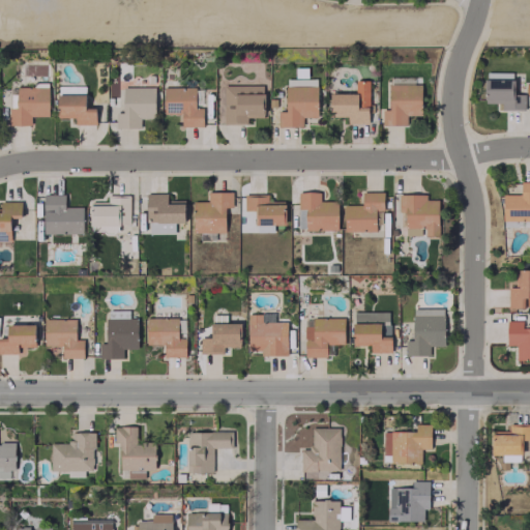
[(317,117),(316,79),(285,79),(286,111),(277,111),(277,127),(302,126),(302,117),(317,117)]
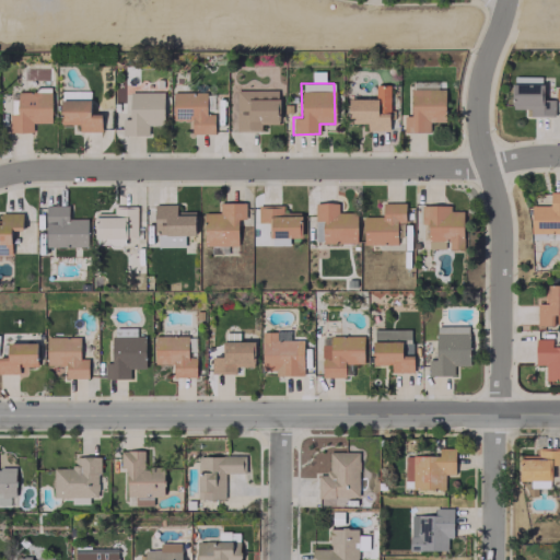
[(172,91),(172,119),(191,120),(191,133),(213,133),(214,113),(207,113),(207,84),(193,84),(193,92),(172,91)]
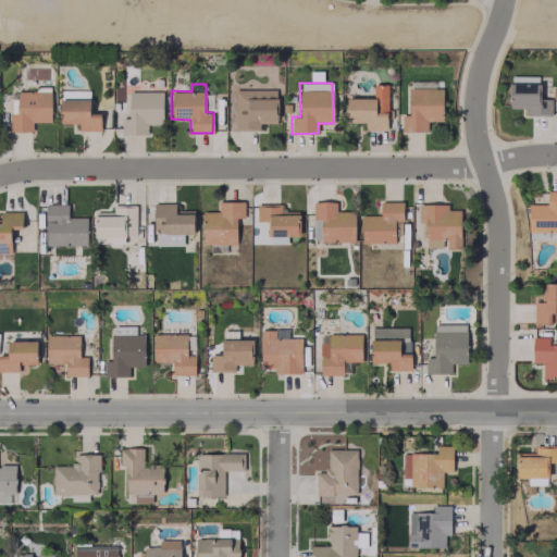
[(551,114),(551,98),(539,99),(539,84),(509,84),(509,108),(525,108),(525,114),(551,114)]
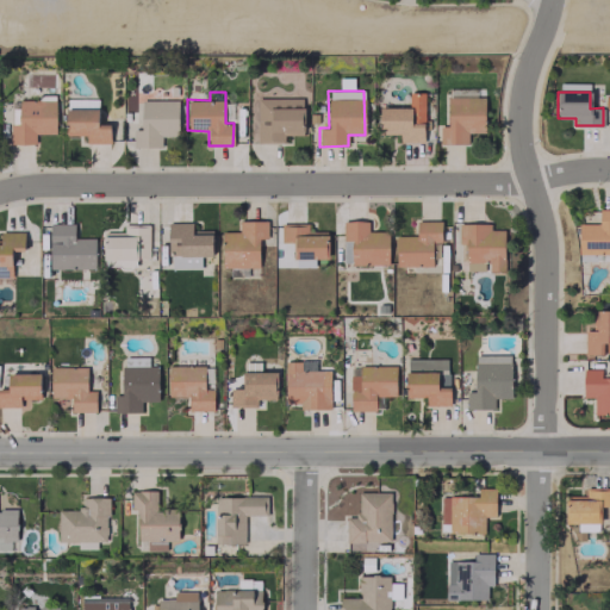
[(379,106),(379,132),(399,132),(399,142),(423,142),(424,93),(408,93),(408,107),(379,106)]
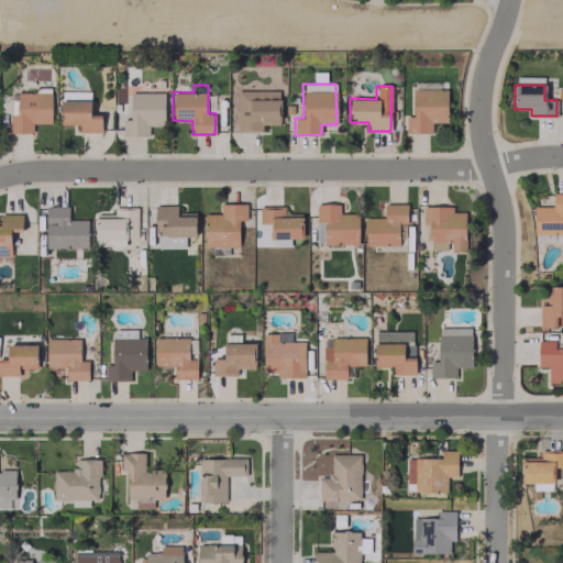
[(446,89),(412,89),(412,116),(405,116),(405,133),(431,133),(431,122),(446,122),(446,89)]
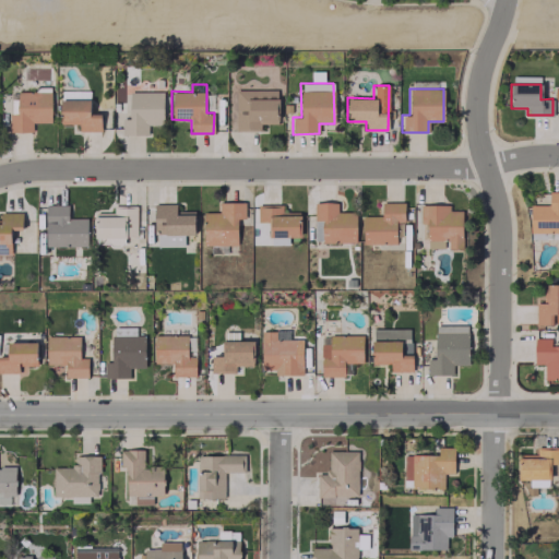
[(260,130),(260,123),(276,122),(275,90),(234,91),(236,130),(260,130)]
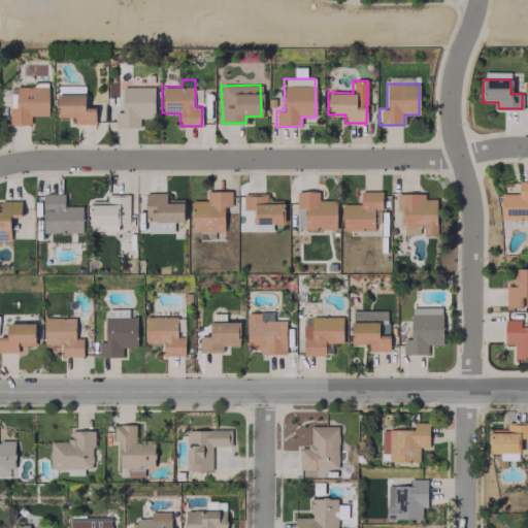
[(77,94),(77,86),(58,86),(58,93),(77,94)]
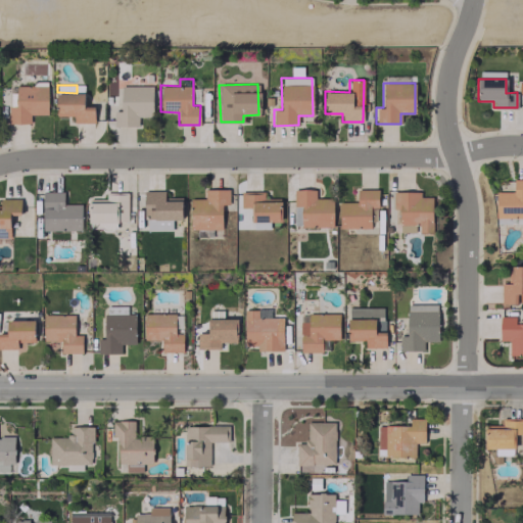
[(30,114),(47,114),(47,86),(16,86),(16,107),(8,107),(8,123),(30,123),(30,114)]
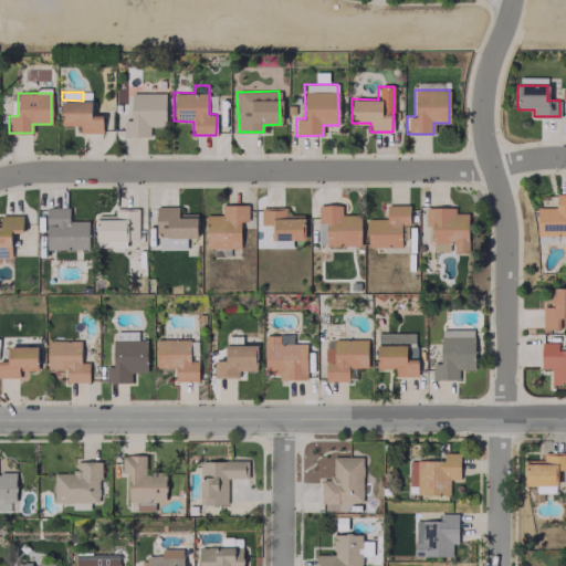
[(149,126),(164,126),(165,93),(130,93),(130,119),(123,119),(123,136),(149,137),(149,126)]
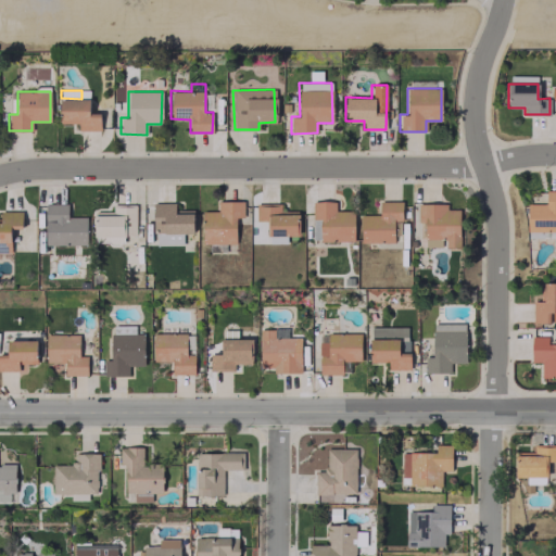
[(60,99),(60,123),(77,123),(77,130),(100,130),(100,113),(89,112),(89,100),(60,99)]
